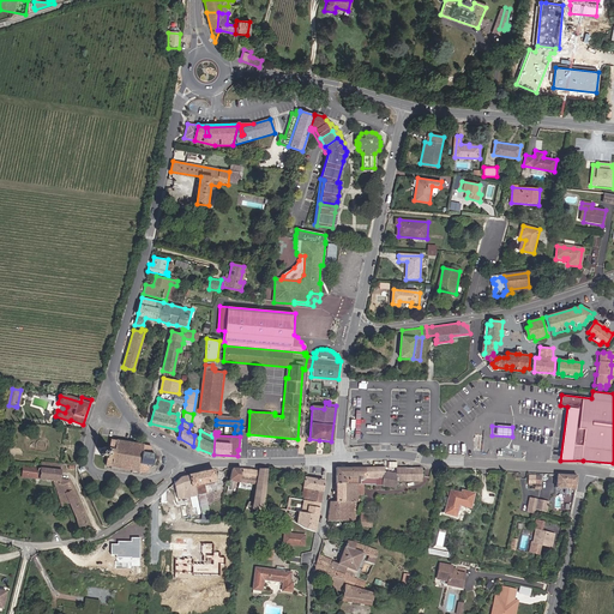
[(101,456),(108,457),(107,465),(138,471),(138,473),(146,473),(146,468),(149,465),(152,465),(154,455),(149,455),(150,446),(112,439),(109,449),(102,447),(101,456)]
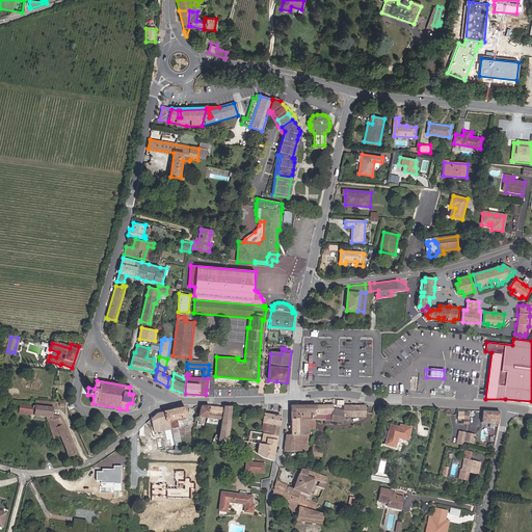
[(51,415),(52,401),(34,399),(34,401),(18,401),(18,406),(19,406),(19,413),(47,416),(51,417),(51,415)]
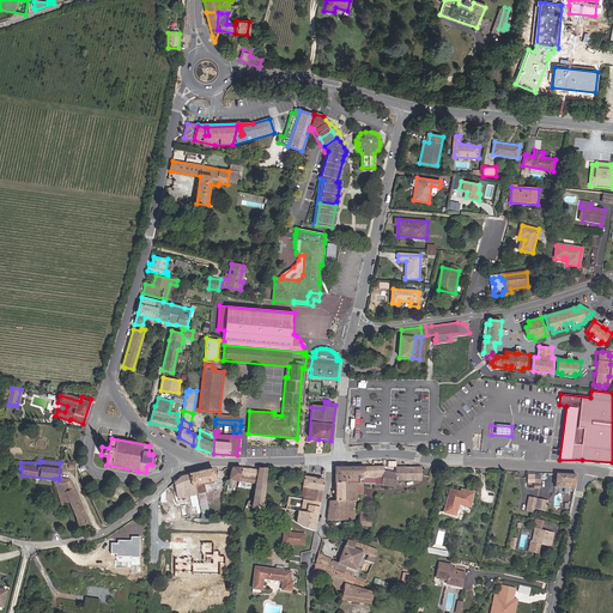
[(381,473),(381,468),(334,467),(334,483),(350,484),(349,479),(347,479),(347,475),(376,475),(375,480),(360,480),(360,484),(378,485),(381,473)]
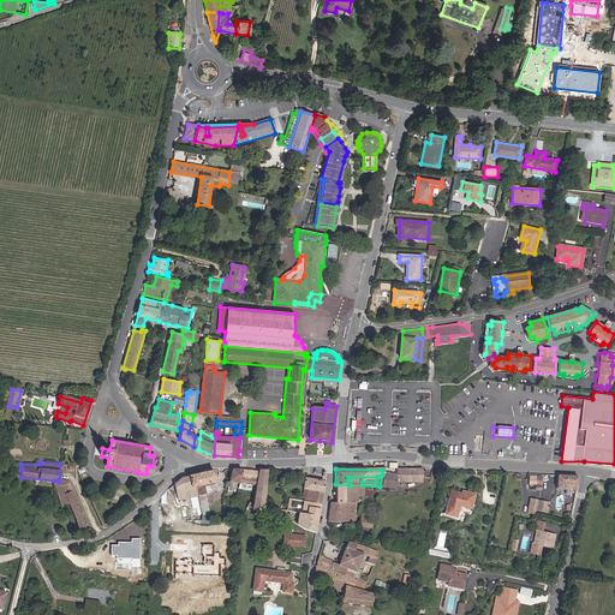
[(230,482),(239,483),(242,470),(232,470),(230,482)]
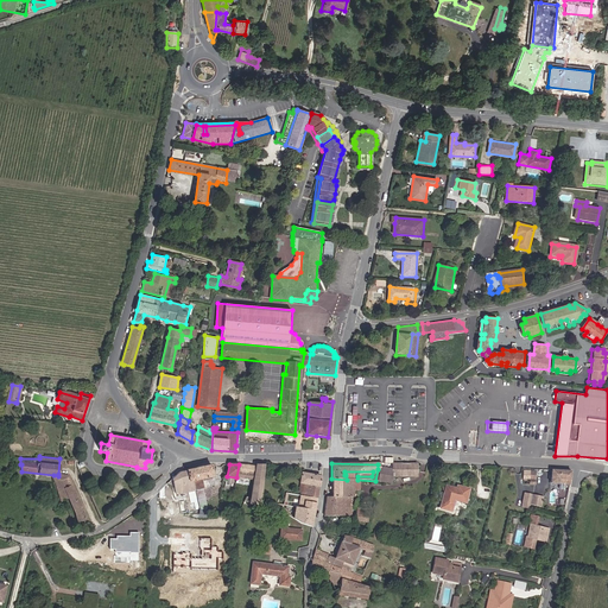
[(255,468),(239,464),(236,477),(253,481),(255,468)]
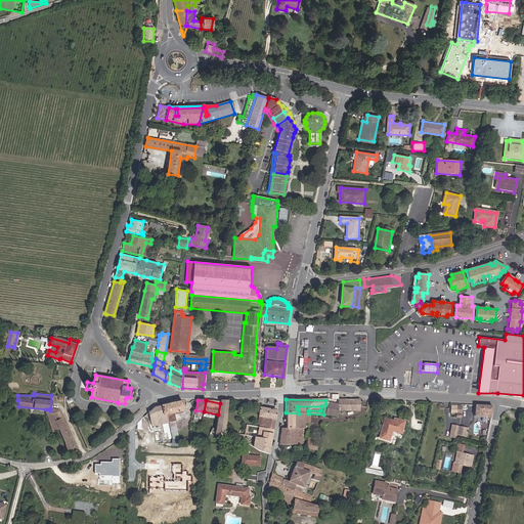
[(325,415),(323,415),(323,416),(333,417),(334,411),(355,411),(356,400),(335,400),(335,404),(326,404),(325,415)]
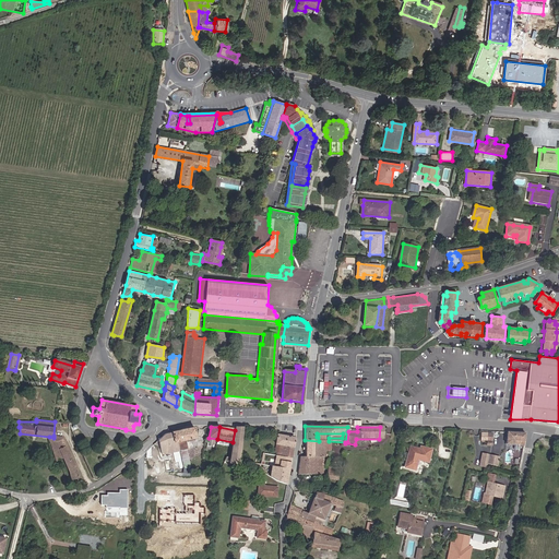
[(193,428),(171,432),(173,442),(178,441),(178,450),(186,450),(185,440),(195,438),(193,428)]
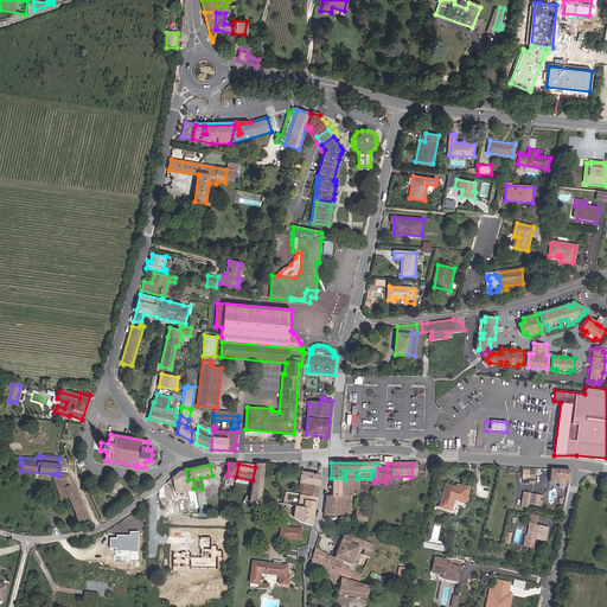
[(255,465),(255,467),(253,480),(251,490),(250,497),(261,498),(261,491),(263,465),(255,465)]
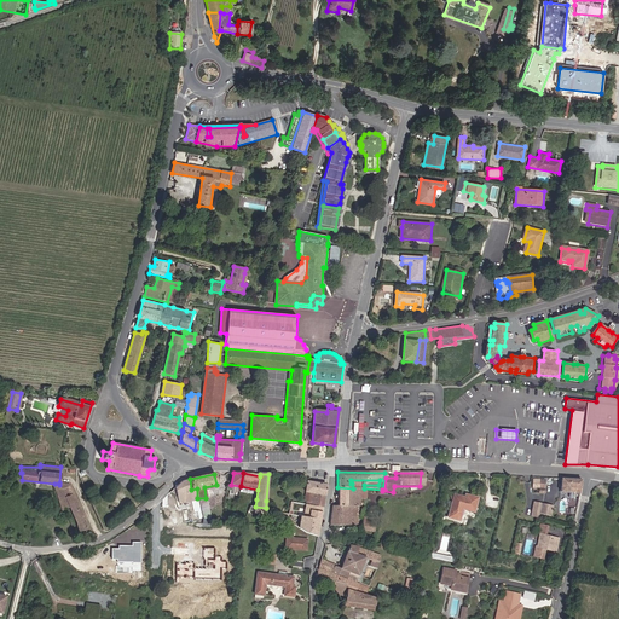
[(533,487),(538,489),(539,479),(530,478),(528,482),(533,484),(533,487)]
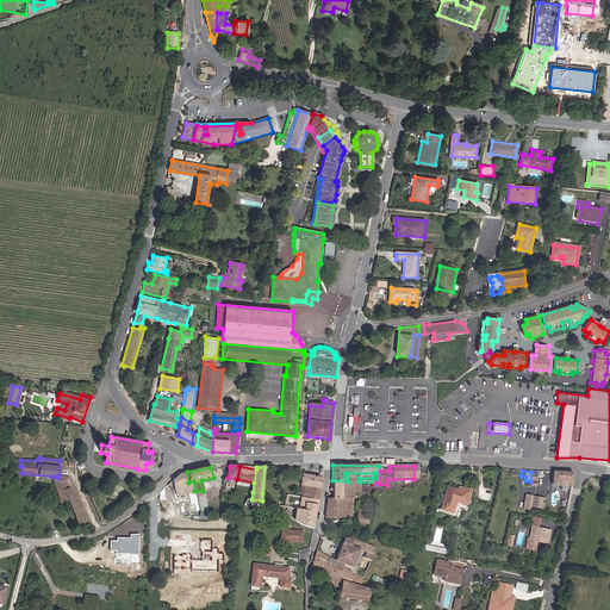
[(178,475),(173,479),(175,495),(194,491),(194,481),(188,483),(187,472),(178,475)]
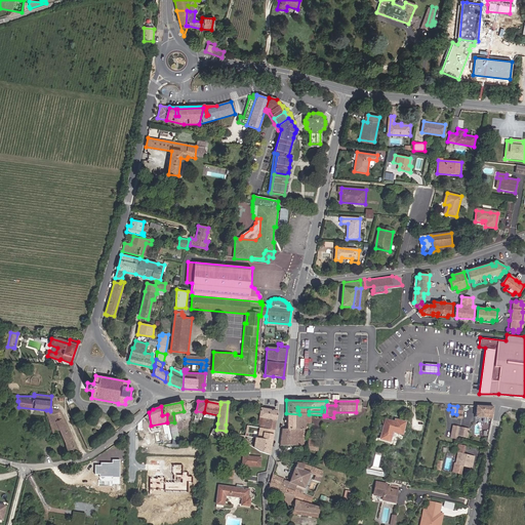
[(492,407),(476,406),(476,417),(493,418),(492,407)]
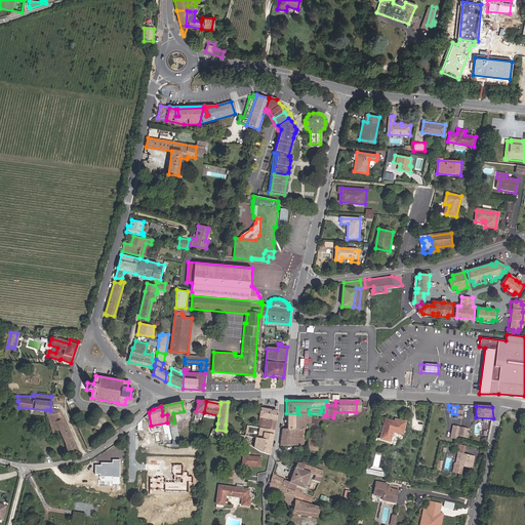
[(277,411),(261,407),(259,416),(265,417),(263,425),(261,423),(259,431),(274,435),(274,434),(277,411)]
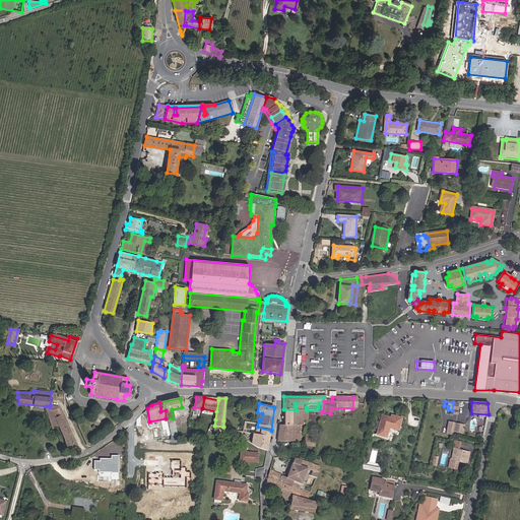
[(67,446),(73,446),(71,436),(58,406),(50,405),(50,407),(46,406),(47,412),(53,429),(57,428),(60,427),(65,438),(67,446)]
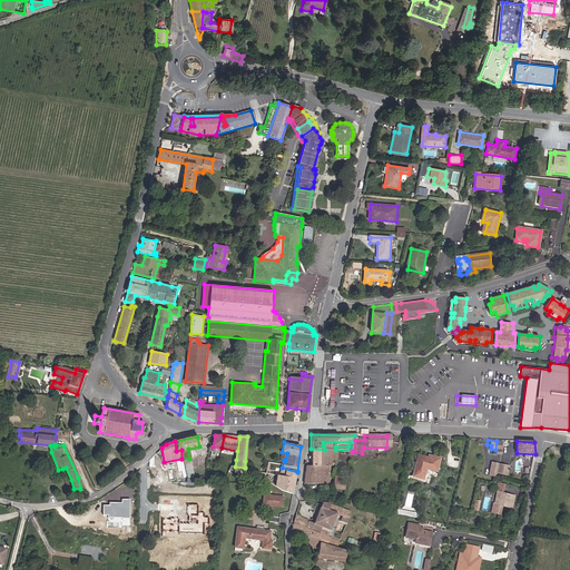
[(324,459),(325,450),(311,449),(312,464),(306,464),(304,483),(324,483),(324,475),(324,459)]
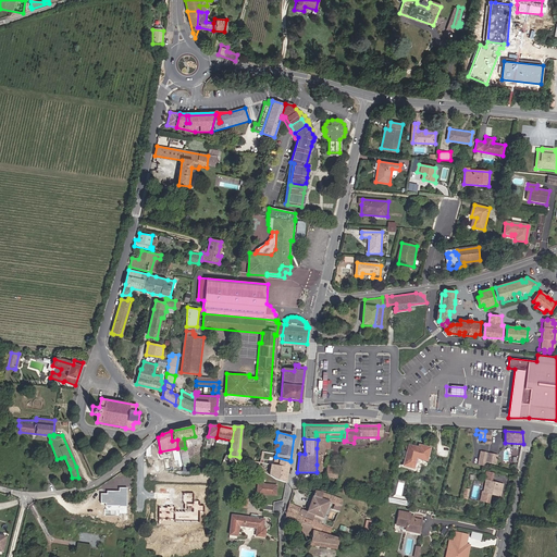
[(405,445),(399,467),(416,470),(418,458),(425,460),(429,447),(417,445),(417,448),(405,445)]
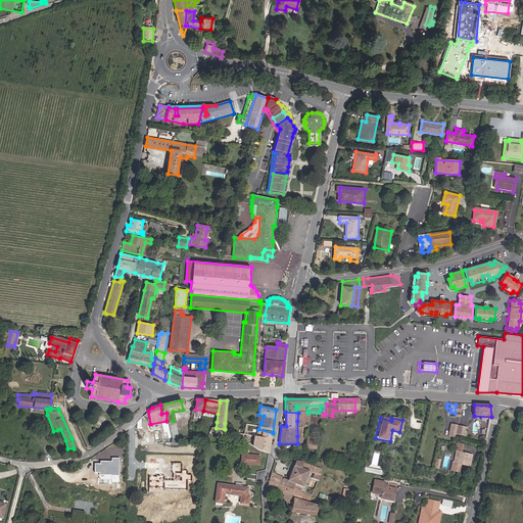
[(246,424),(245,431),(256,432),(257,425),(246,424)]
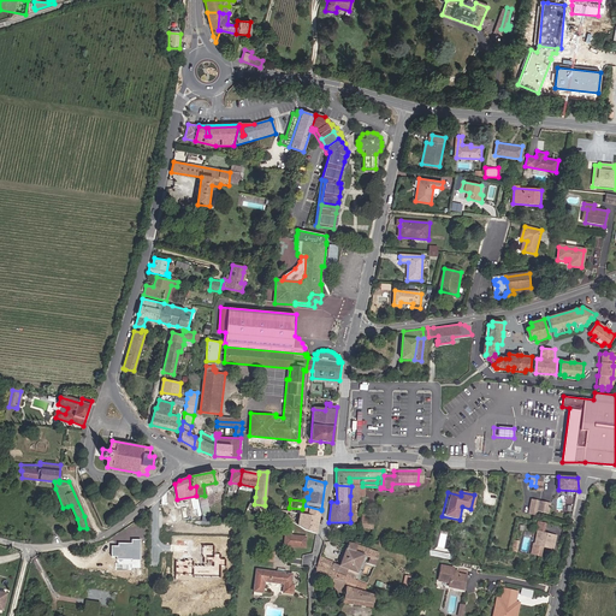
[(548,513),(549,502),(538,499),(535,510),(548,513)]
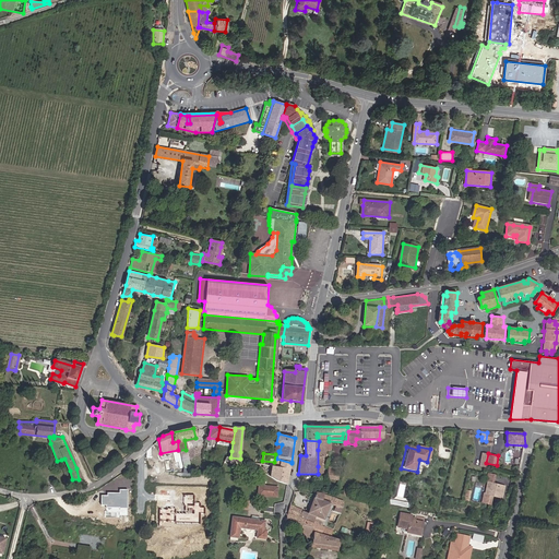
[(335,472),(323,471),(323,480),(334,480),(335,472)]
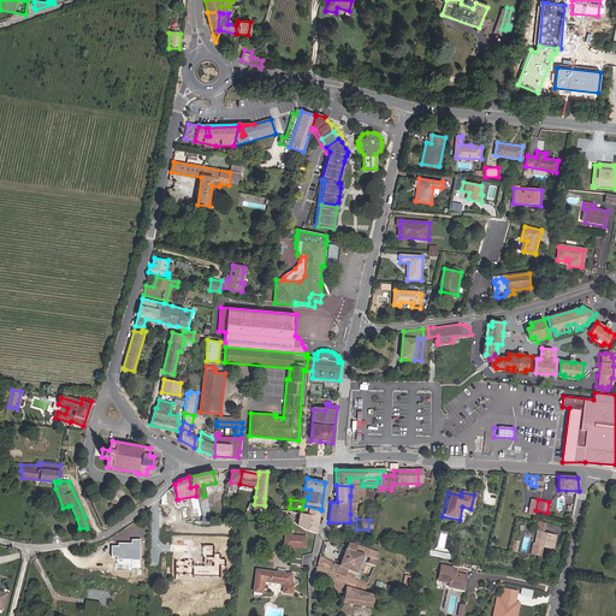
[(290,529),(285,529),(284,535),(283,546),(300,548),(301,543),(306,543),(306,538),(289,535),(290,529)]
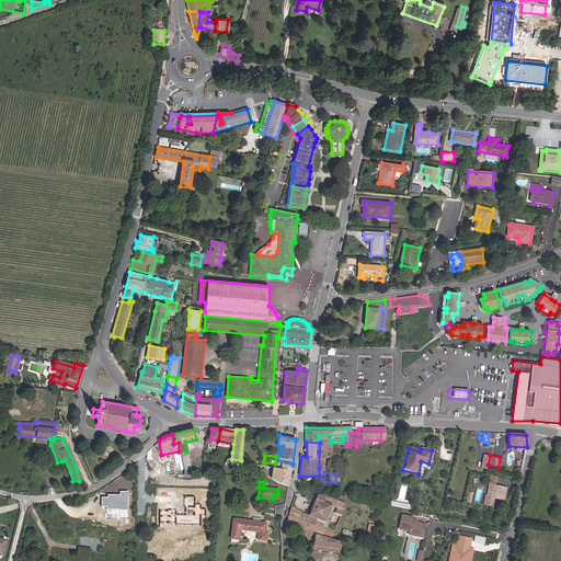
[(482,503),(491,505),(493,495),(503,497),(505,487),(489,482),(485,494),(487,494),(485,497),(483,497),(482,503)]
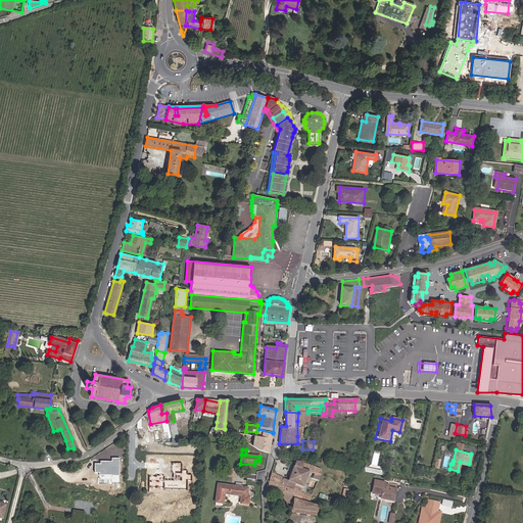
[(300,491),(308,471),(313,473),(320,476),(321,470),(302,462),(295,461),(294,463),(293,465),(288,479),(282,477),(281,483),(293,488),(300,491)]
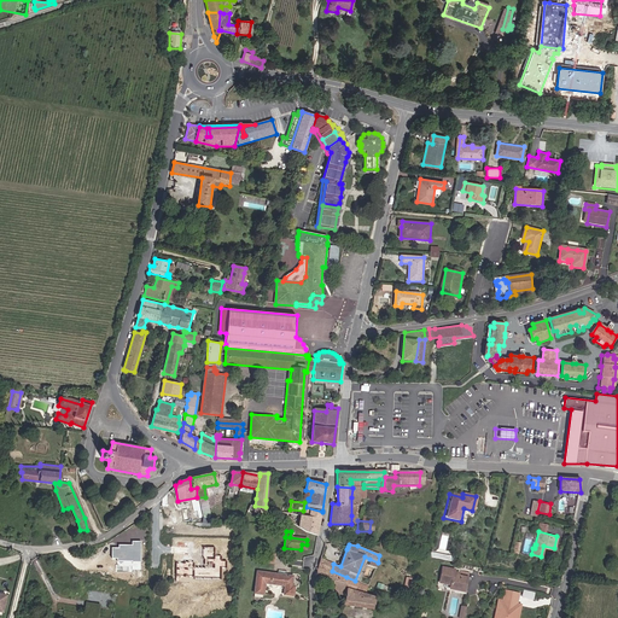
[(321,559),(319,566),(332,571),(333,564),(321,559)]
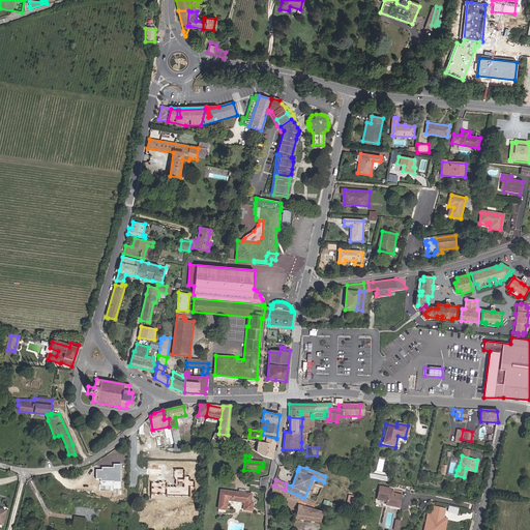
[(297,495),(285,490),(273,486),(270,495),(286,500),(285,503),(289,504),(288,508),(297,509),(296,514),(322,518),(322,511),(314,508),(315,504),(317,505),(318,503),(316,502),(304,498),(297,495)]
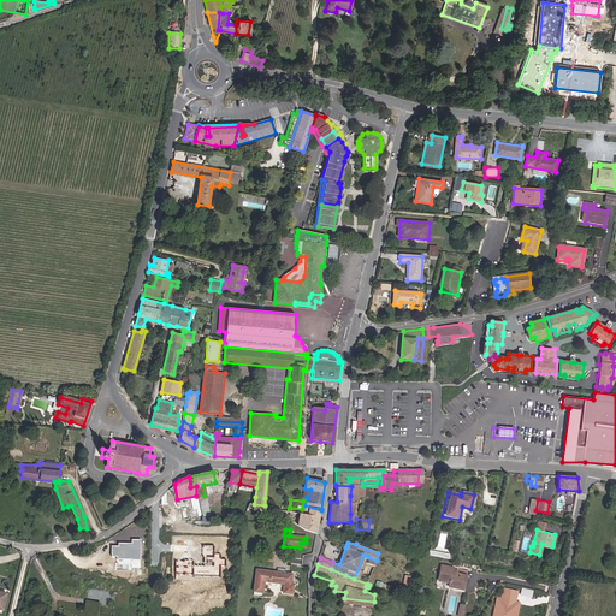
[(461,574),(461,572),(462,569),(450,568),(448,582),(460,585),(460,590),(473,592),(477,578),(467,575),(461,574)]
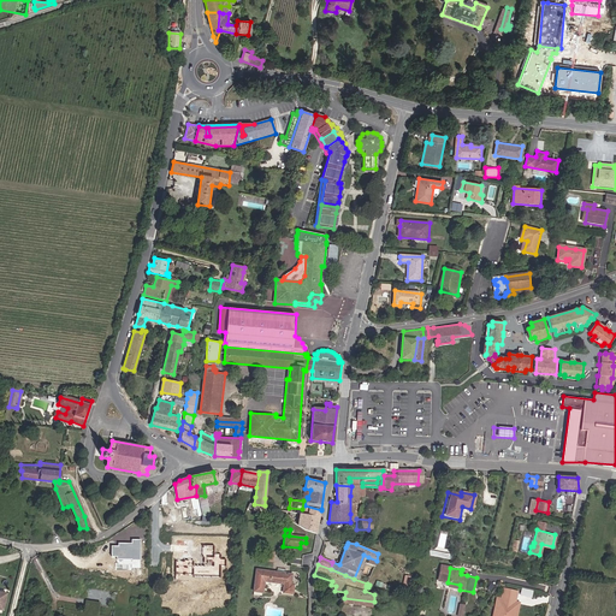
[(255,570),(253,591),(262,592),(264,582),(283,585),(282,593),(290,594),(291,585),(290,585),(291,574),(285,574),(276,573),(255,570)]
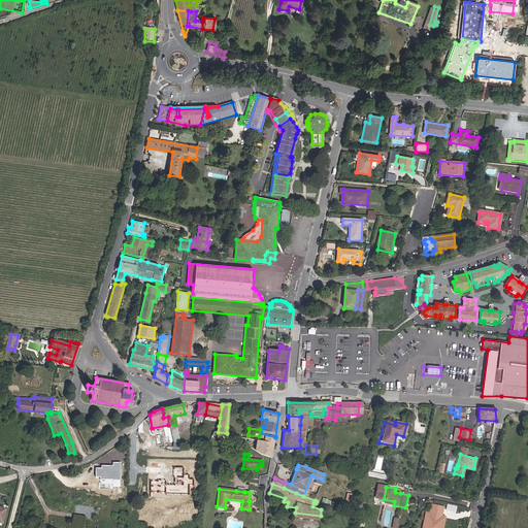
[(424,524),(426,525),(425,527),(441,527),(446,517),(441,516),(430,513),(427,512),(424,524)]
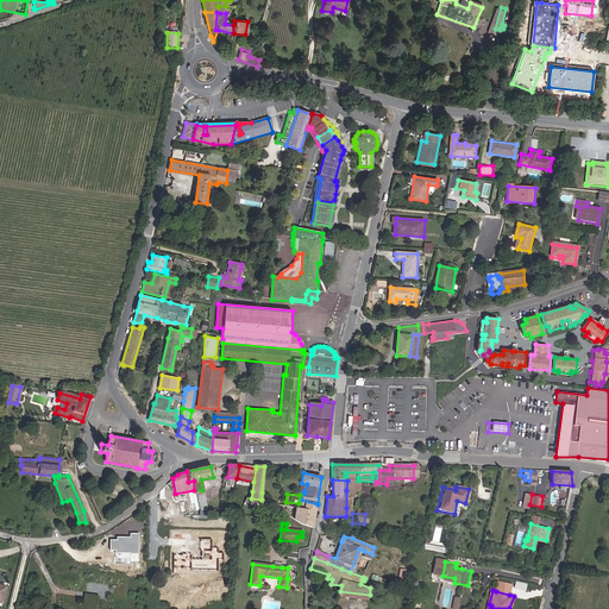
[(82,607),(63,604),(62,608),(100,608),(99,608),(100,597),(83,596),(82,607)]
